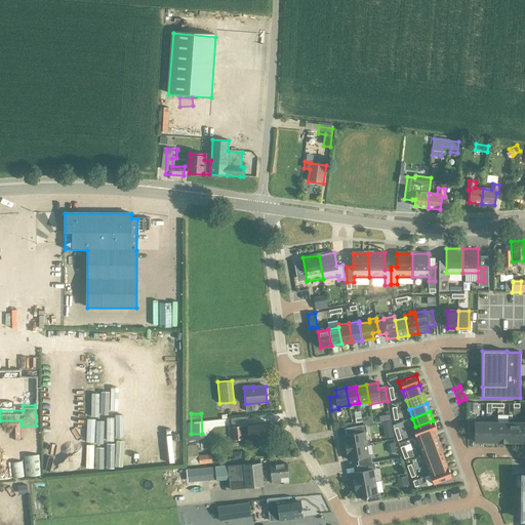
[(371,416),(362,417),(362,421),(363,425),(373,423),(371,416)]
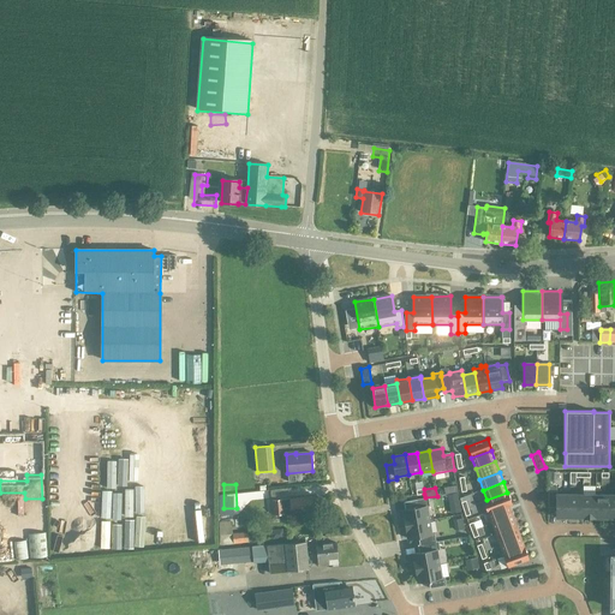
[(556,508),(556,518),(569,518),(569,495),(557,495),(557,491),(549,491),(548,508),(556,508)]
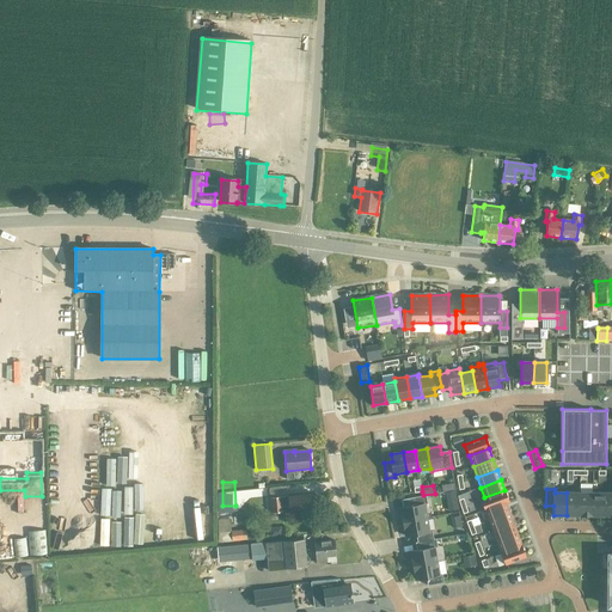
[(505,490),(484,497),(481,500),(485,510),(506,503),(509,502),(505,490)]
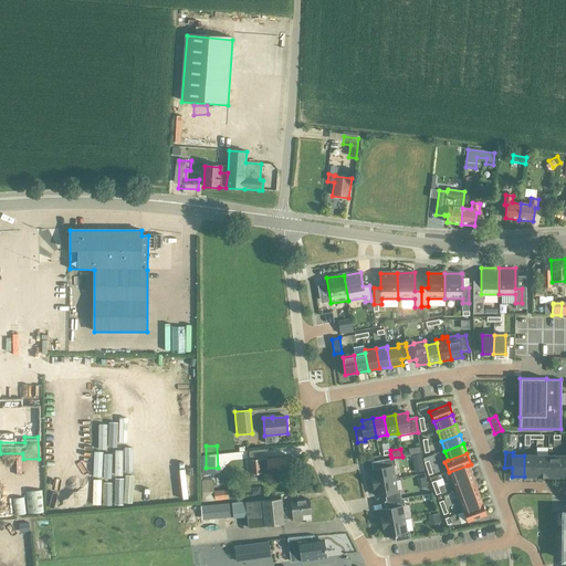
[(524,456),(524,477),(536,477),(536,456),(524,456)]
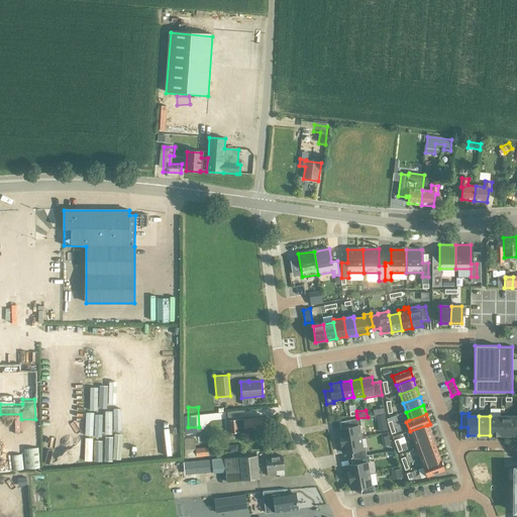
[(490,435),(501,435),(501,416),(490,416),(490,435)]
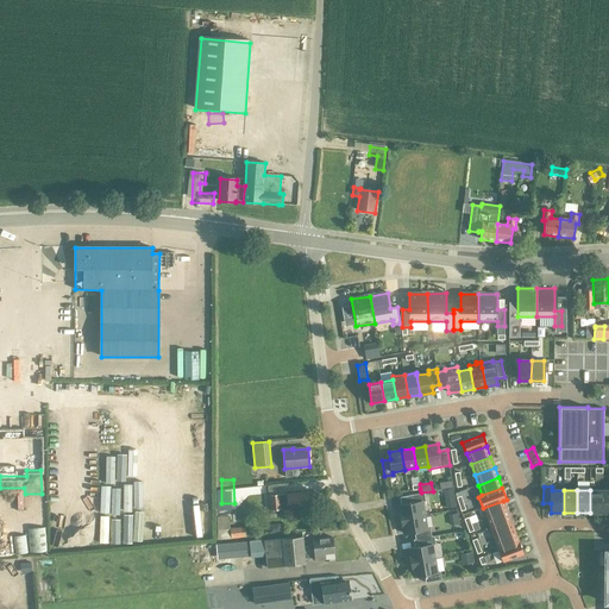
[(590,490),(590,513),(603,513),(603,490),(590,490)]
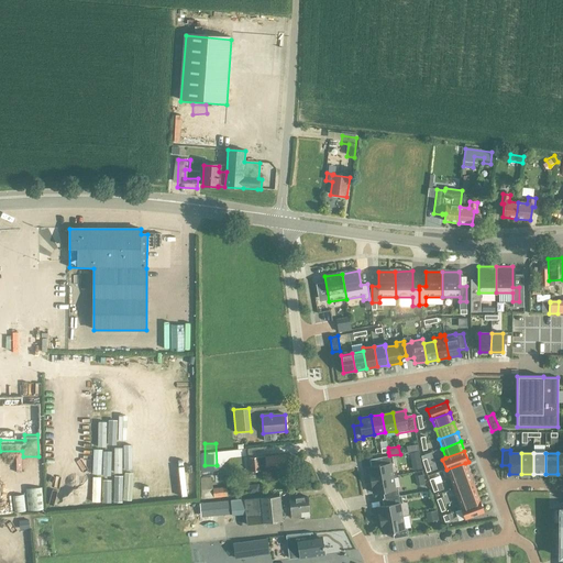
[(280,467),(289,467),(288,455),(271,456),(265,457),(266,468),(272,468),(273,471),(280,470),(280,467)]
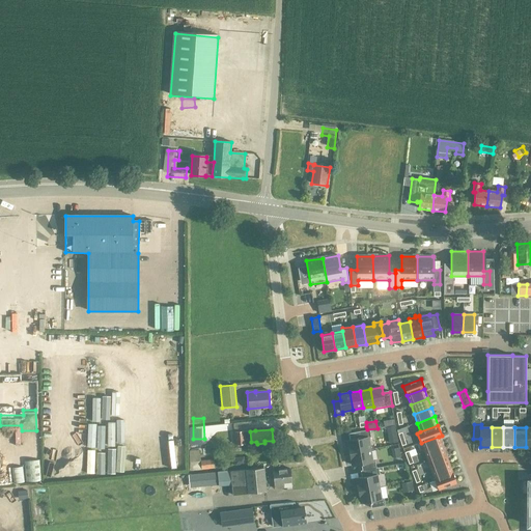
[(350,453),(370,450),(368,438),(371,438),(369,430),(356,432),(357,440),(347,441),(350,453)]
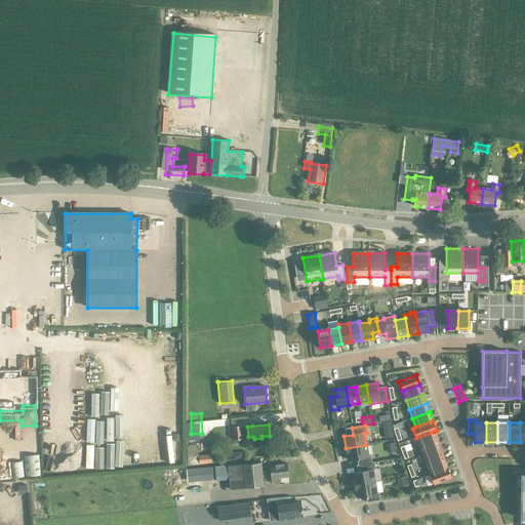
[(242,439),(241,427),(233,428),(234,440),(242,439)]
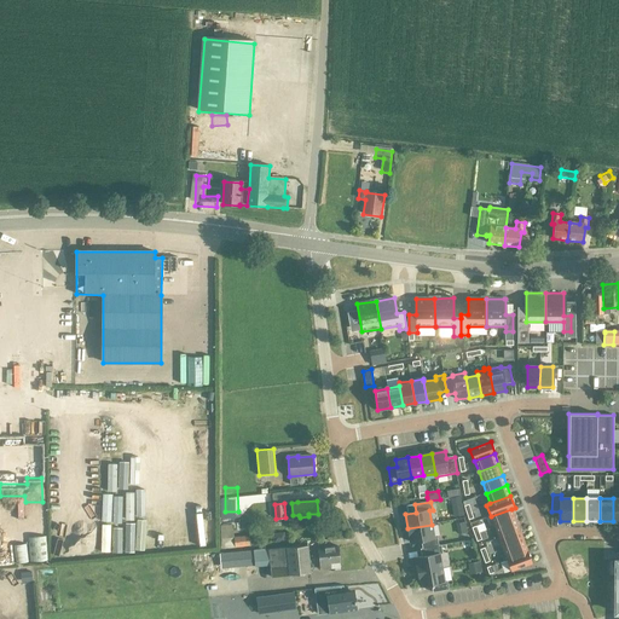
[(512,509),(491,516),(495,527),(515,520),(512,509)]
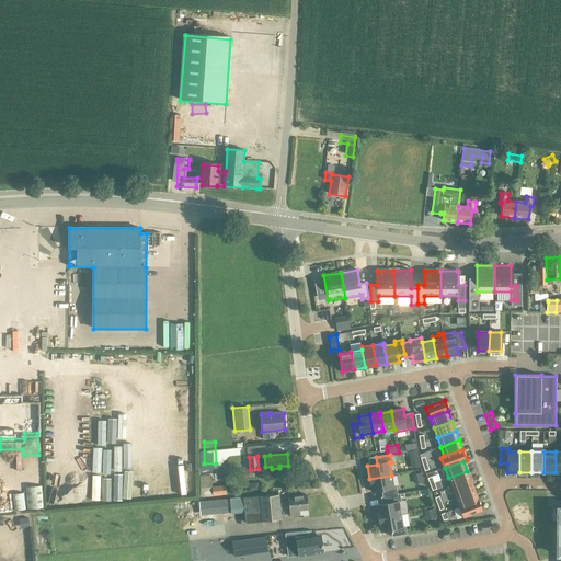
[(453,488),(471,481),(467,471),(448,478),(453,488)]
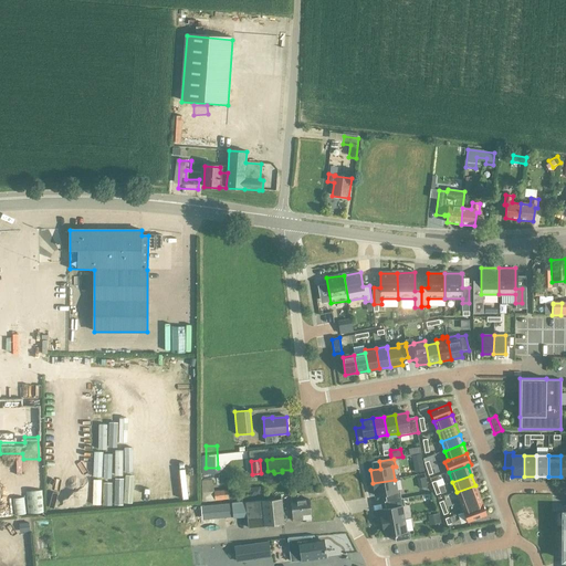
[(215,479),(202,480),(202,502),(216,501),(229,500),(228,490),(215,491),(215,479)]
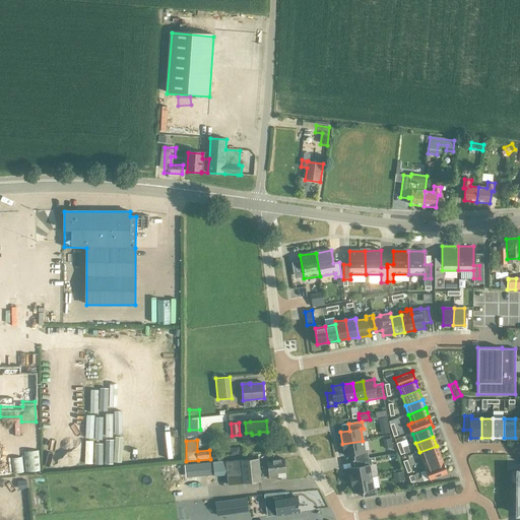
[(363,441),(342,444),(344,456),(353,455),(354,461),(358,461),(369,459),(368,452),(365,452),(363,441)]
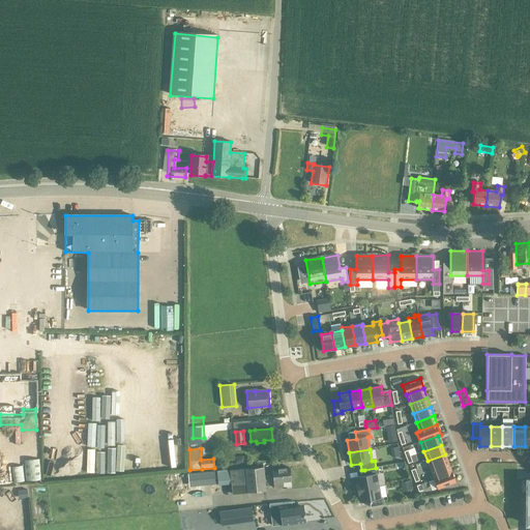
[(445,454),(428,461),(431,470),(448,463),(445,454)]
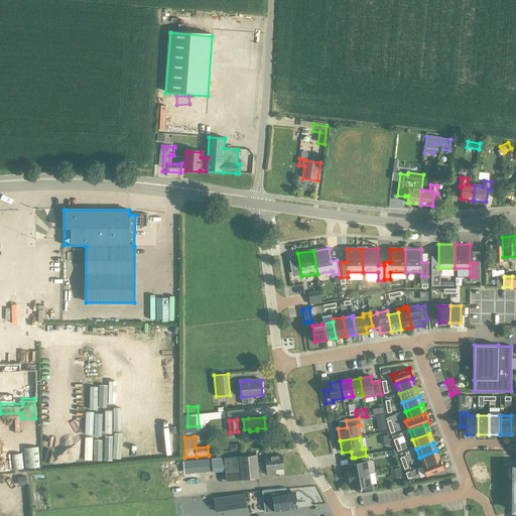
[(22,466),(35,465),(34,444),(21,444),(22,466)]
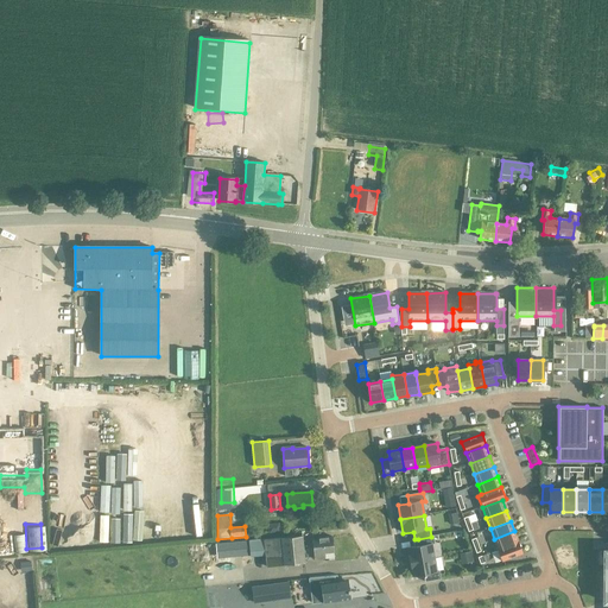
[(498,550),(518,542),(514,531),(494,539),(498,550)]
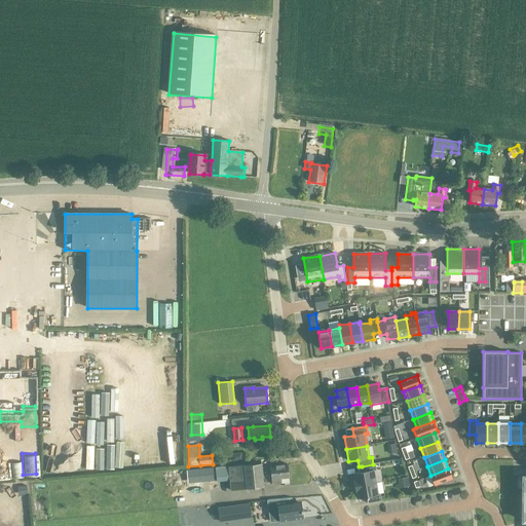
[(8,476),(17,476),(17,460),(8,460),(8,476)]
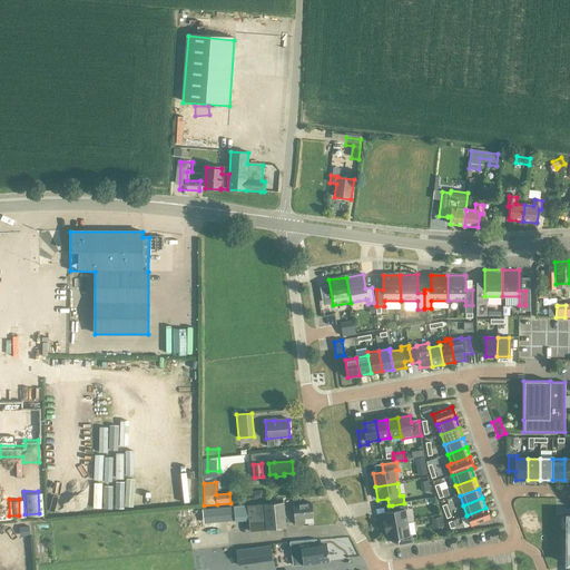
[(408,510),(406,502),(404,503),(392,505),(393,512),(387,513),(383,514),(385,528),(406,523),(404,511),(408,510)]
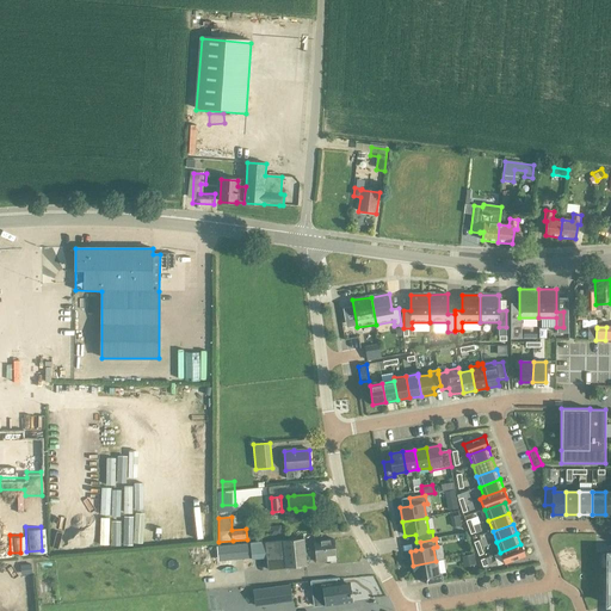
[(306,566),(303,539),(283,542),(283,541),(265,543),(265,542),(251,544),(252,560),(266,559),(267,571),(285,568),(306,566)]
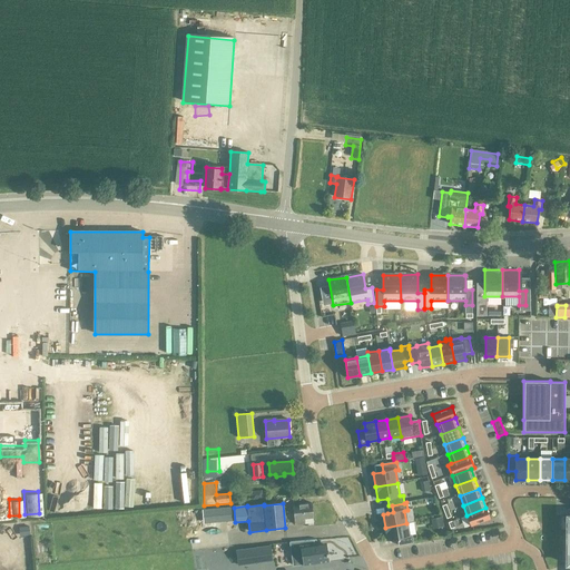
[(312,503),(293,505),(295,526),(304,524),(304,519),(313,518),(312,503)]
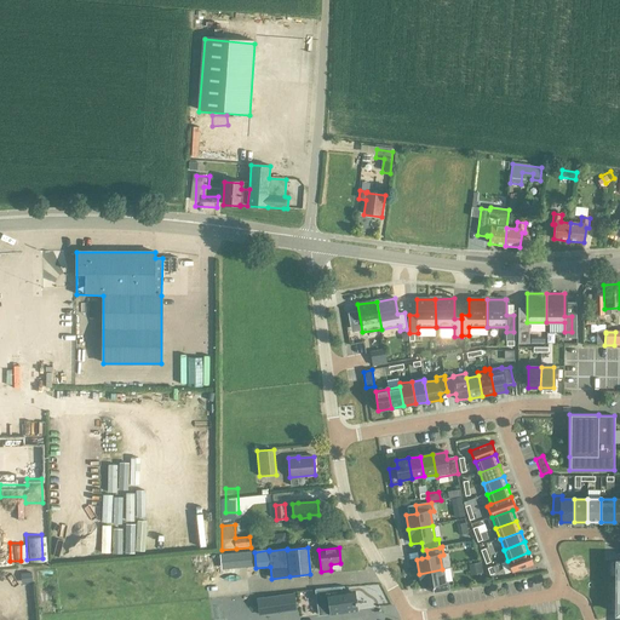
[(231,568),(251,567),(248,552),(230,555),(231,568)]
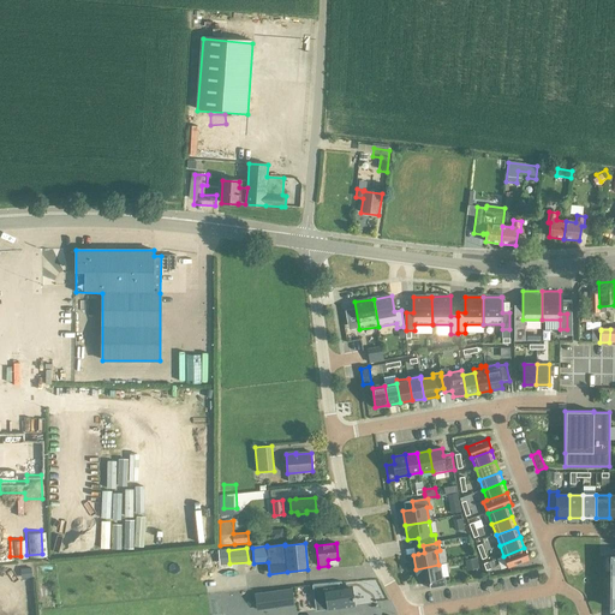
[(524,548),(503,556),(508,567),(529,560),(524,548)]
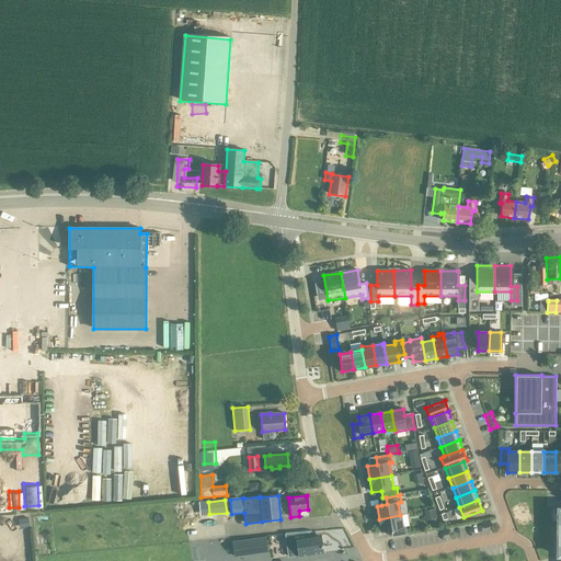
[(400,515),(379,519),(381,531),(391,530),(392,537),(407,535),(405,527),(402,528),(400,515)]
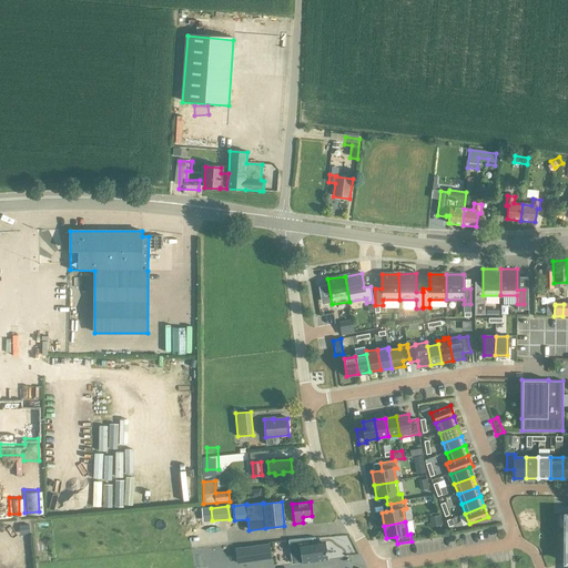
[(315,538),(288,540),(292,564),(303,563),(303,564),(327,560),(326,554),(327,553),(327,550),(326,550),(325,544),(325,541),(316,544),(314,544),(313,539),(315,539),(315,538)]
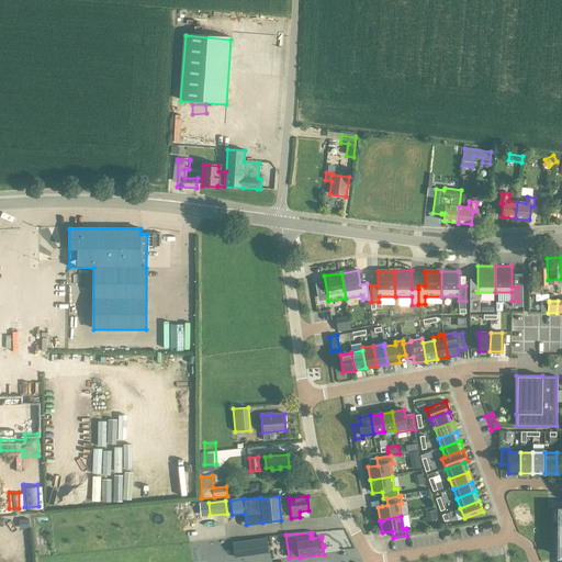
[(235,558),(269,553),(267,539),(233,543),(235,558)]
